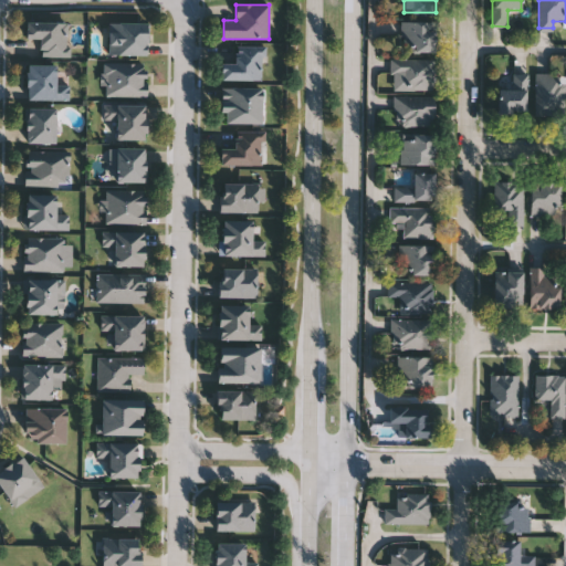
[(402,51),(401,21),(435,20),(436,51),(402,51)]
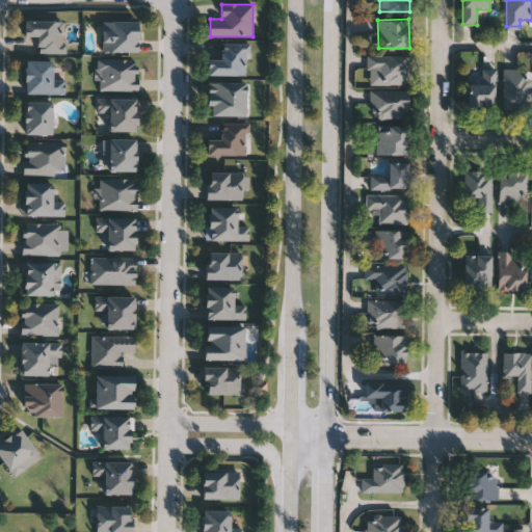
[(38,53),(38,37),(26,37),(26,21),(64,21),(64,53),(38,53)]
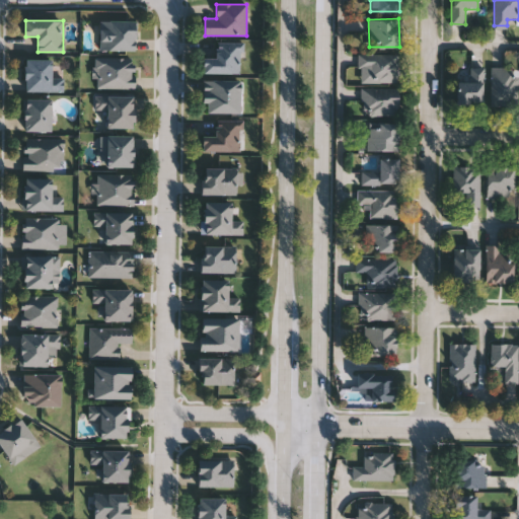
[(99,51),(99,20),(136,20),(136,51),(99,51)]
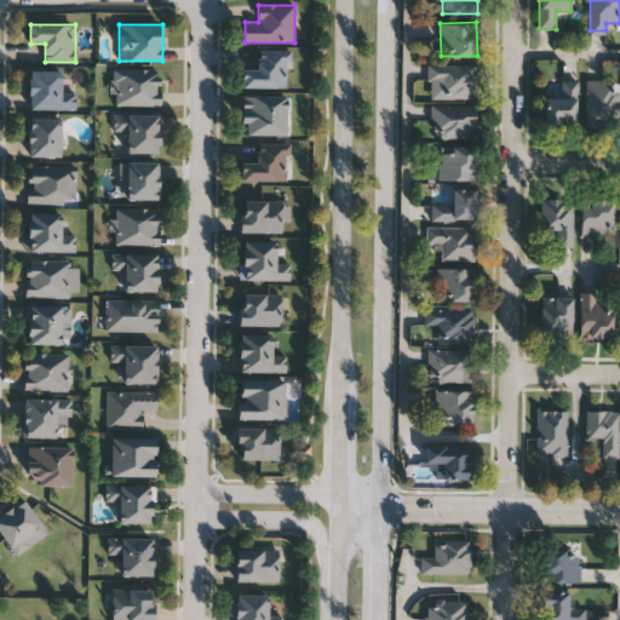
[(290,50),(288,89),(244,89),(244,67),(257,67),(257,50),(290,50)]
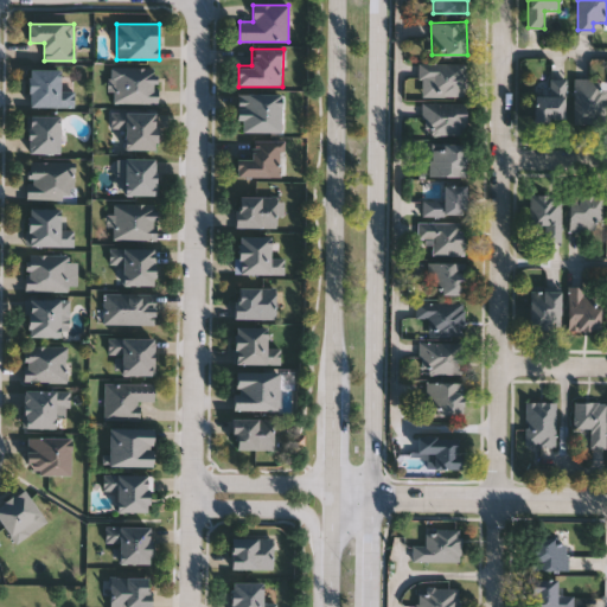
[(430,78),(423,78),(423,63),(466,63),(466,95),(430,95),(430,78)]
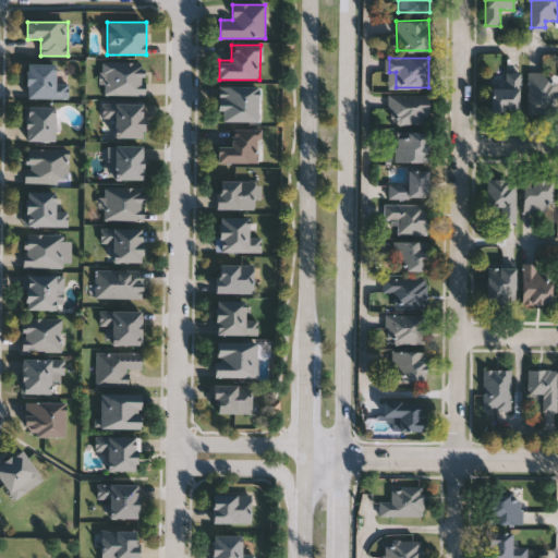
[(105,95),(105,62),(145,62),(145,95),(105,95)]
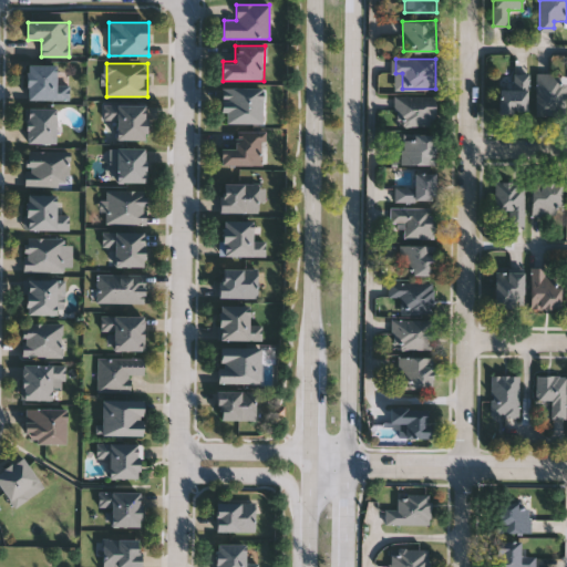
[(58,101),(29,101),(29,65),(58,65),(58,101)]
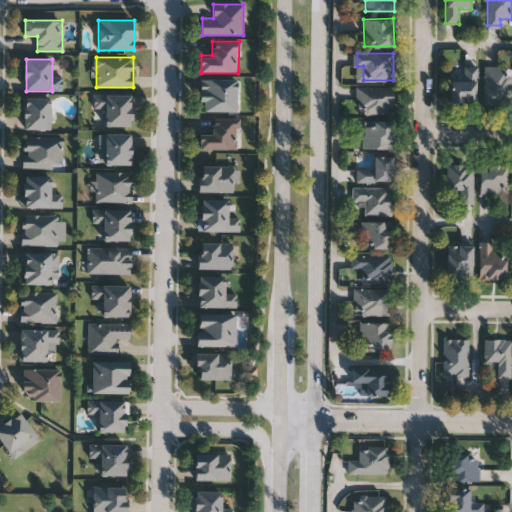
[(451,101),(451,76),(462,76),(462,65),(476,65),(476,101),(451,101)]
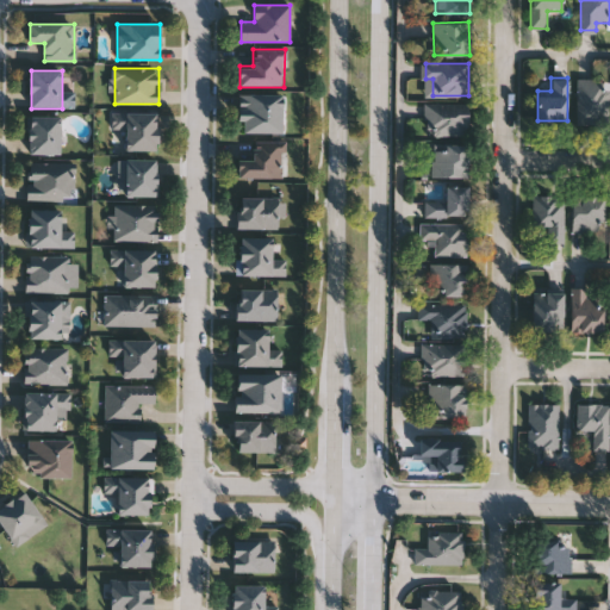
[(577,79),(609,79),(609,123),(577,123),(577,79)]
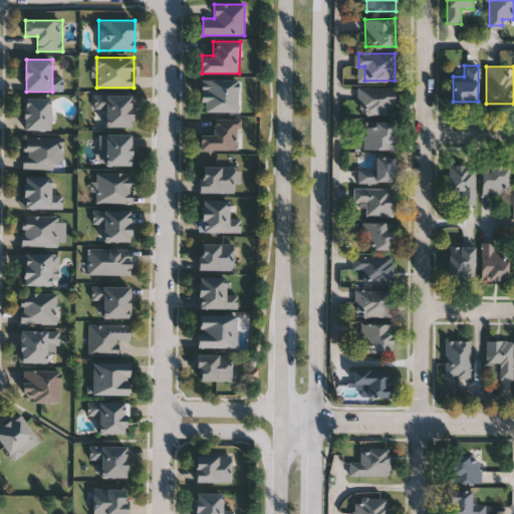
[(238,112),(203,112),(203,79),(238,79),(238,112)]
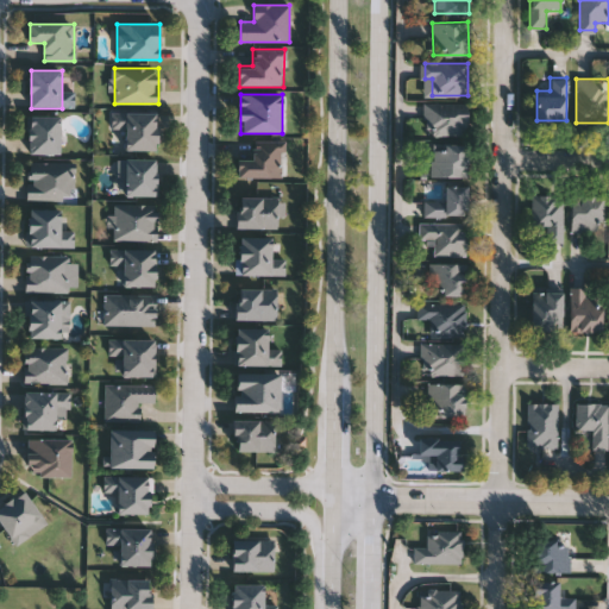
[(468,102),(468,135),(422,135),(422,102),(468,102)]
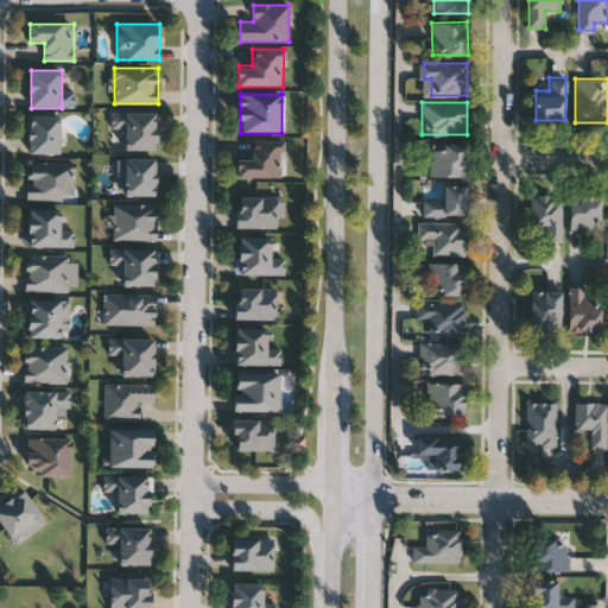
[(113,128),(113,112),(158,112),(158,150),(126,150),(126,128),(113,128)]
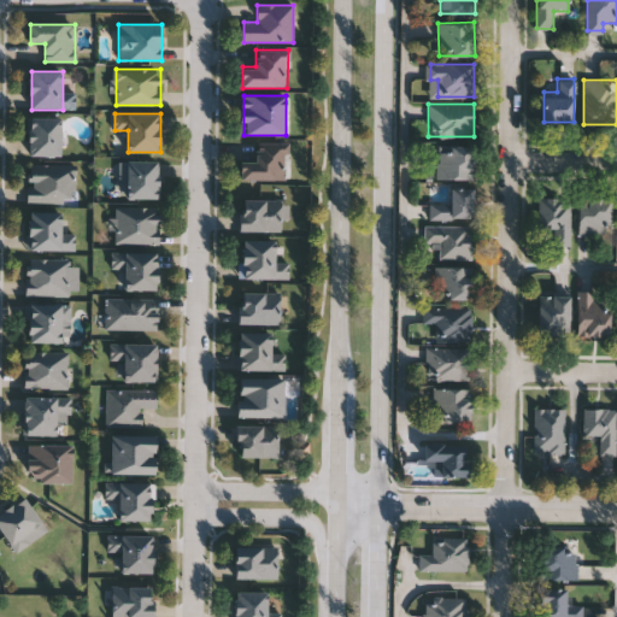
[(31,157),(31,118),(62,118),(62,157),(31,157)]
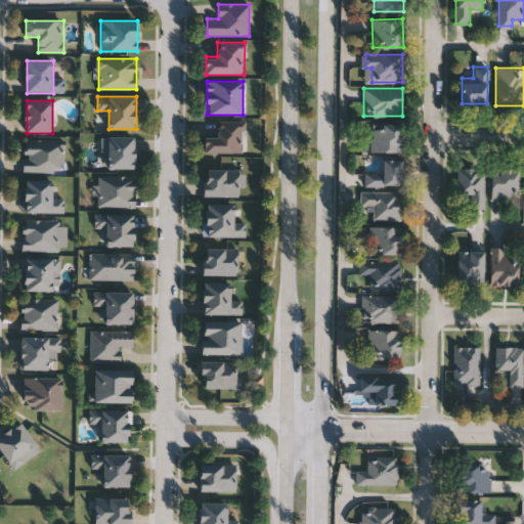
[(209,154),(209,121),(244,121),(244,154),(209,154)]
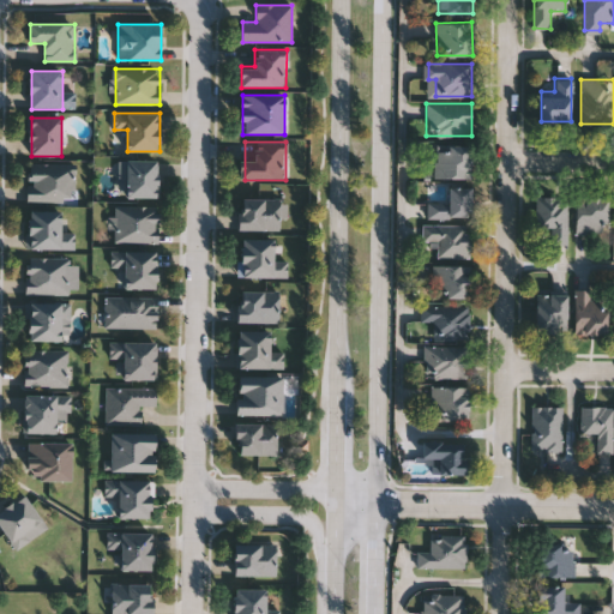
[(435,176),(435,145),(471,145),(471,176),(435,176)]
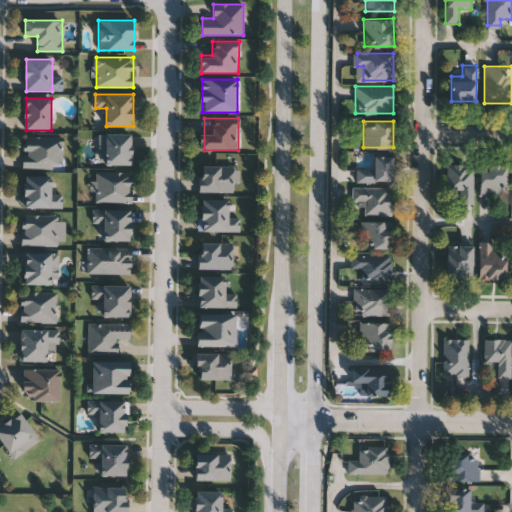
[(106,165),(106,134),(133,134),(133,165),(106,165)]
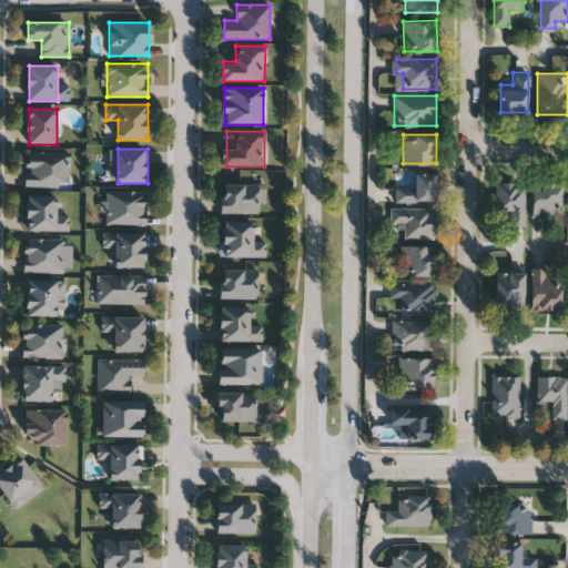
[(27,185),(27,151),(69,151),(69,185),(27,185)]
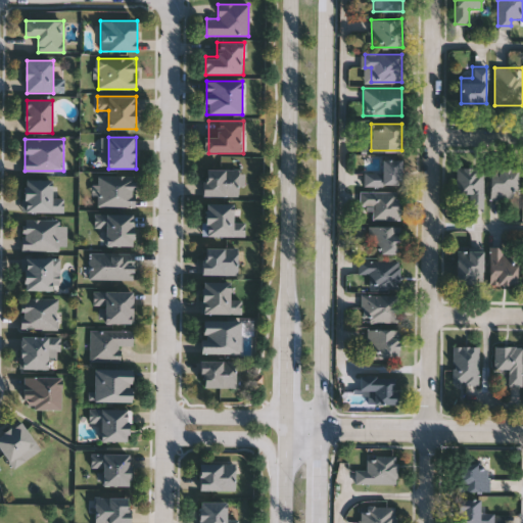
[(363,184),(363,171),(382,171),(382,158),(401,158),(401,184),(363,184)]
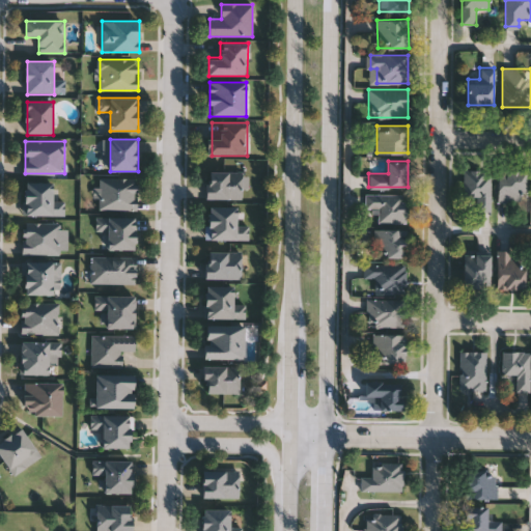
[(476,199),(463,199),(463,168),(491,168),(491,210),(476,210),(476,199)]
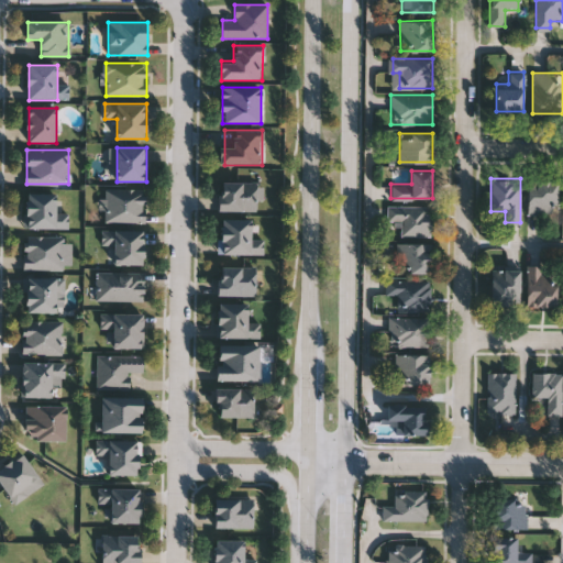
[(558,180),(558,213),(528,213),(528,180),(558,180)]
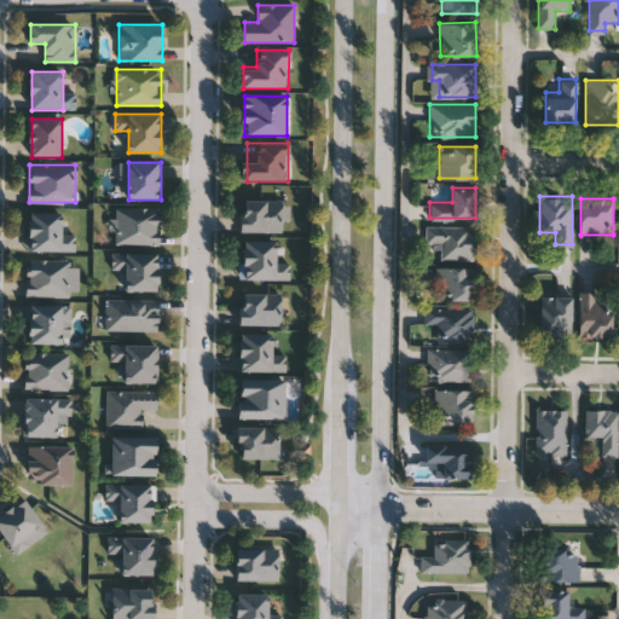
[(284,232),(242,232),(242,200),(284,200),(284,232)]
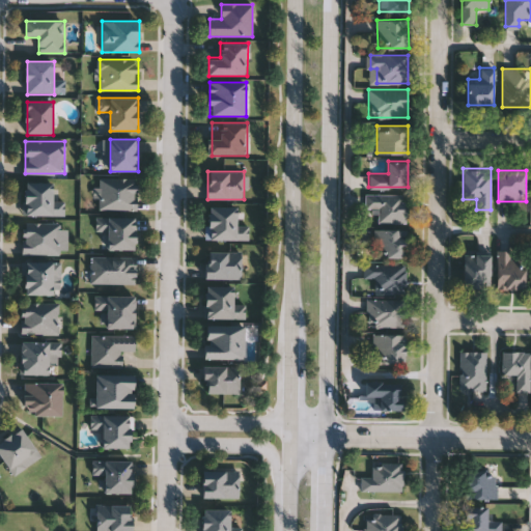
[(138,208),(101,208),(101,178),(138,178),(138,208)]
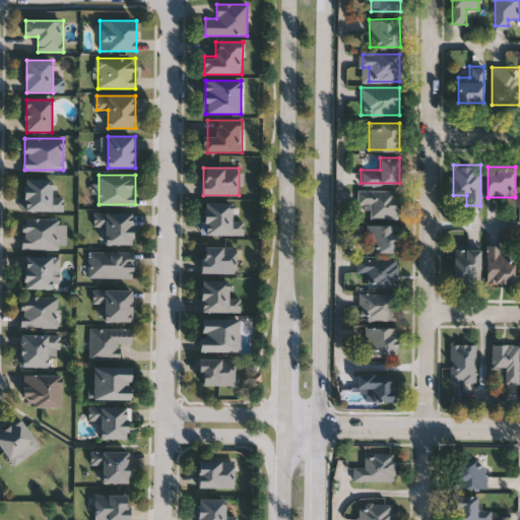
[(24,210),(24,178),(52,178),(52,198),(63,198),(63,210),(24,210)]
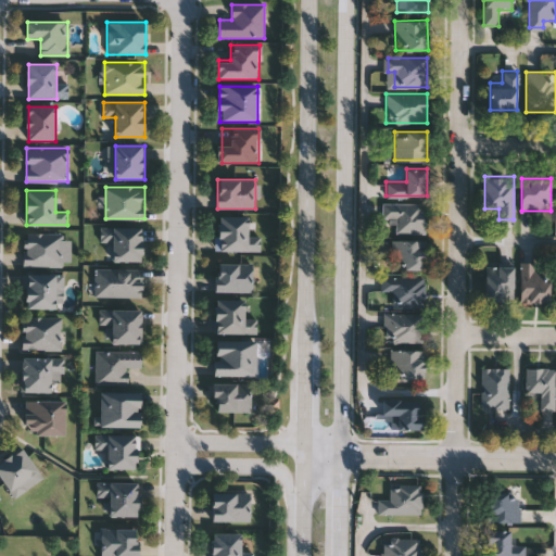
[(395,231),(395,217),(382,217),(382,200),(425,200),(425,231),(395,231)]
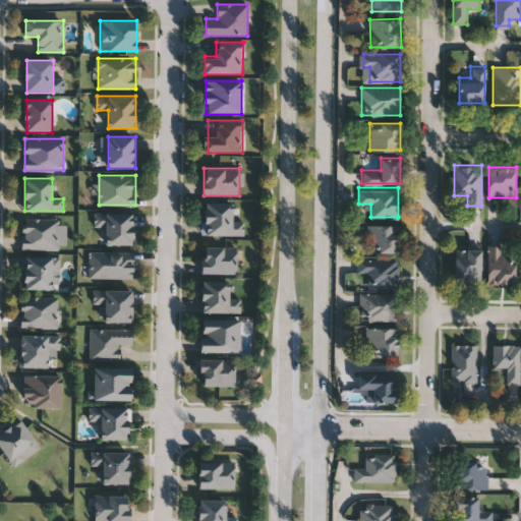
[(244,222),(244,235),(203,235),(203,203),(233,203),(233,222),(244,222)]
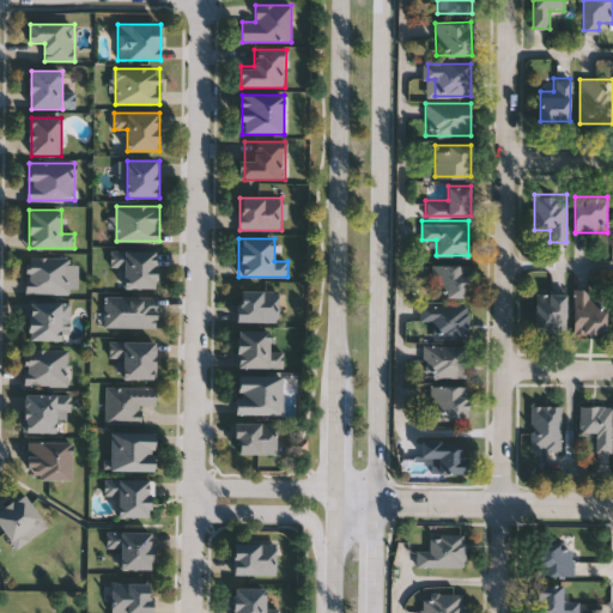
[(123,266),(111,266),(111,250),(157,250),(157,287),(123,287),(123,266)]
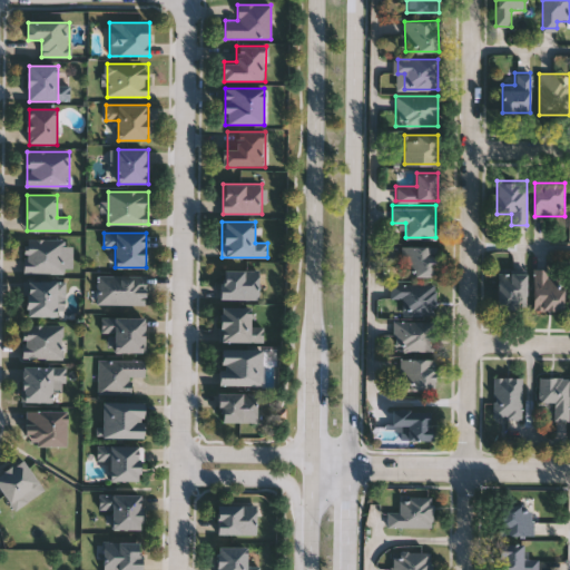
[(26,272),(26,239),(74,239),(74,272),(26,272)]
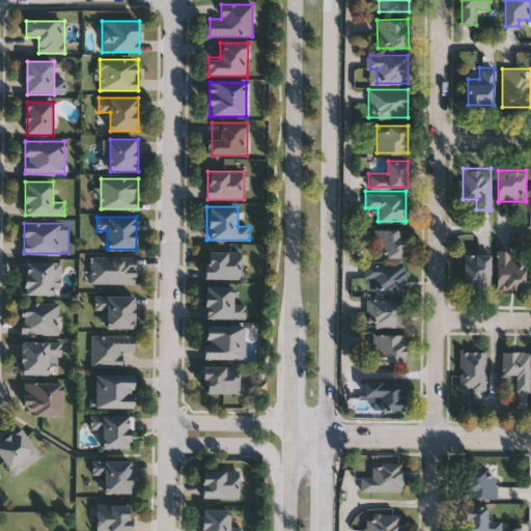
[(404,228),(404,256),(373,256),(373,228),(404,228)]
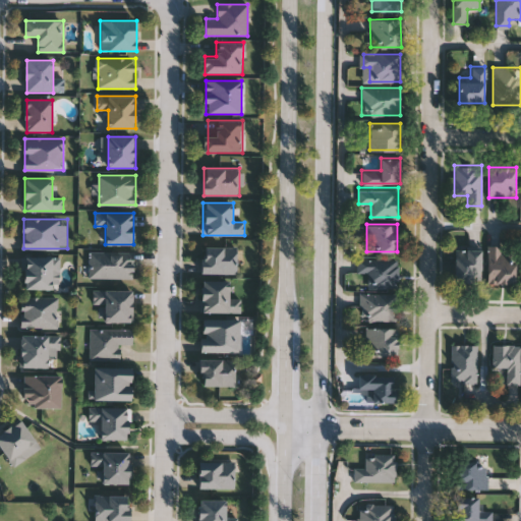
[(515,282),(486,282),(486,244),(503,244),(503,252),(515,252),(515,282)]
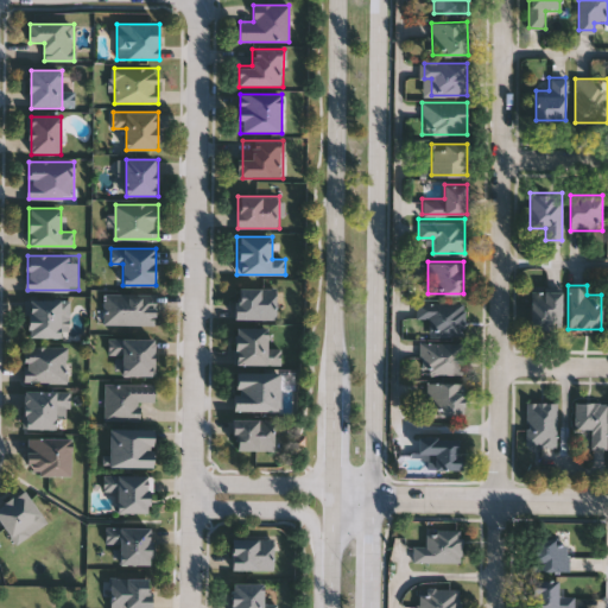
[(236,318),(236,287),(276,287),(276,318),(236,318)]
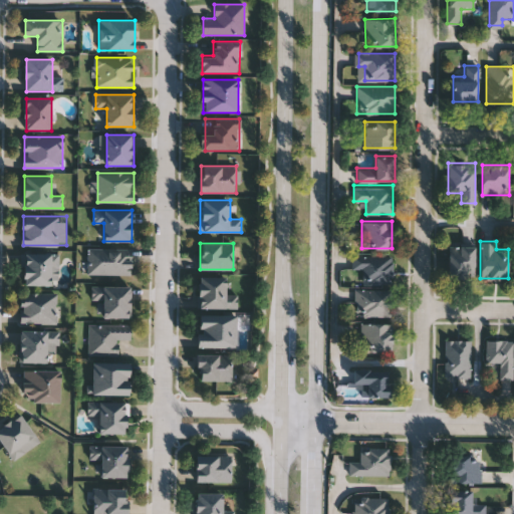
[(474,244),(474,276),(449,276),(449,244),(474,244)]
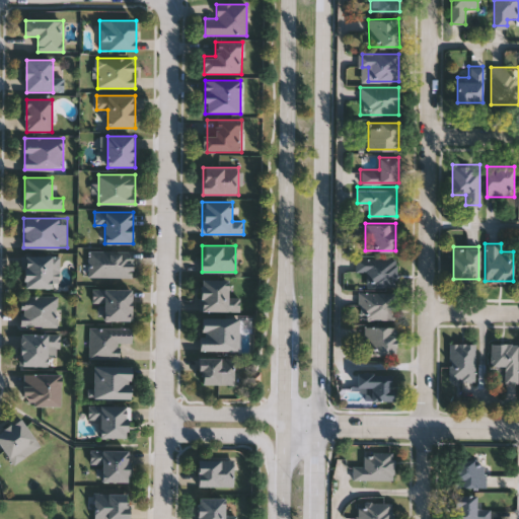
[(133,251),(133,278),(90,278),(90,251),(133,251)]
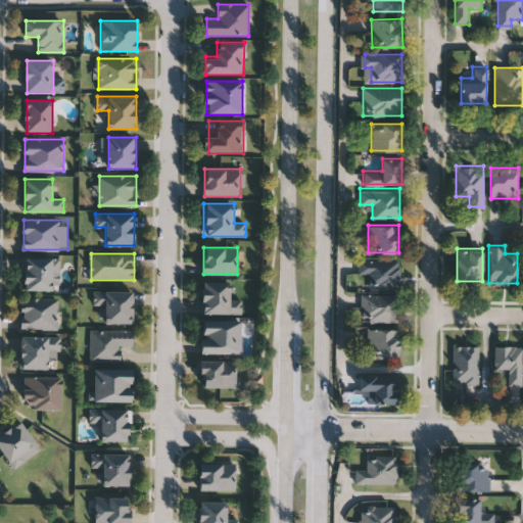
[(60,290),(25,290),(25,257),(60,257),(60,290)]
